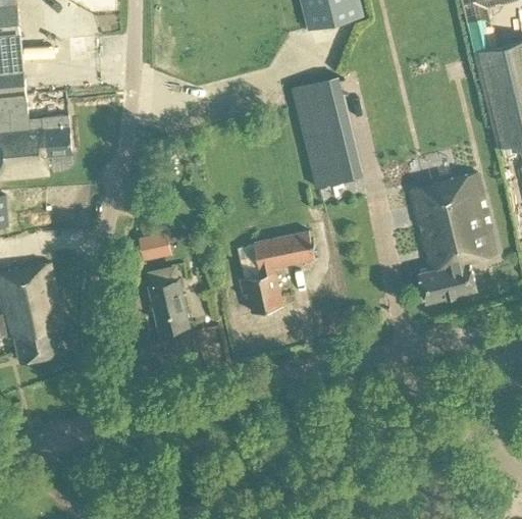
[(300,0),(308,31),(363,17),(358,0),(300,0)]
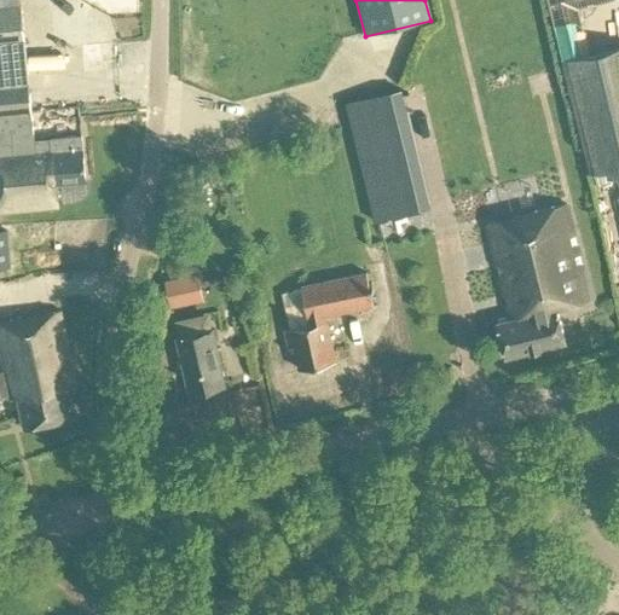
[(618,0),(547,0),(590,178),(618,169),(618,48),(589,56),(578,11),(618,0)]
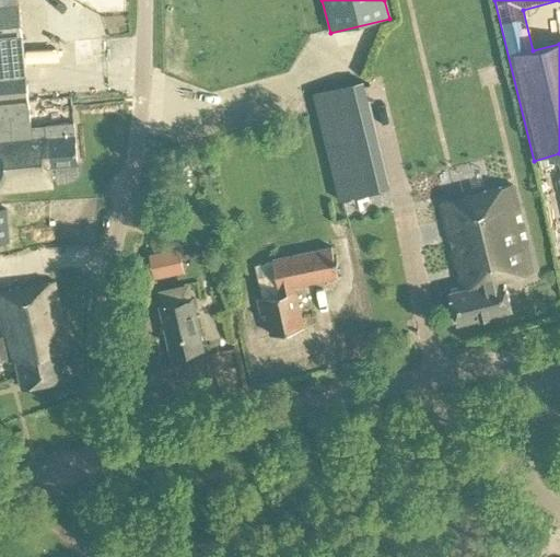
[(0,143),(6,143),(21,142),(21,139),(32,139),(31,129),(19,8),(0,9),(0,143)]
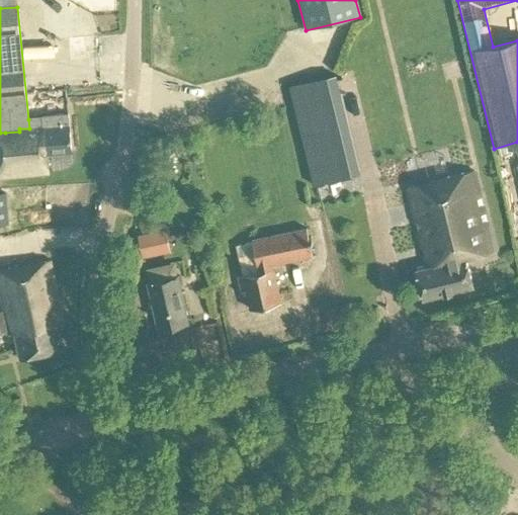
[(289,86),(314,185),(358,175),(335,75),(289,86)]
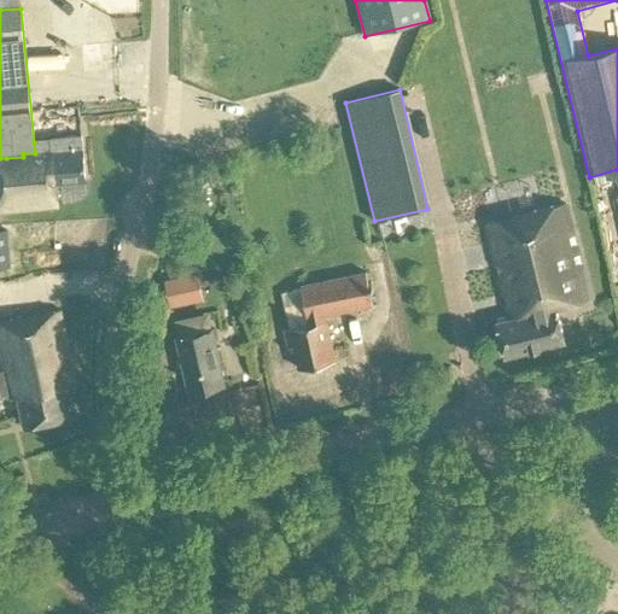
[(0,158),(0,214),(58,209),(57,187),(86,185),(81,138),(51,141),(34,142),(35,153),(23,153),(23,157),(6,158),(0,158)]
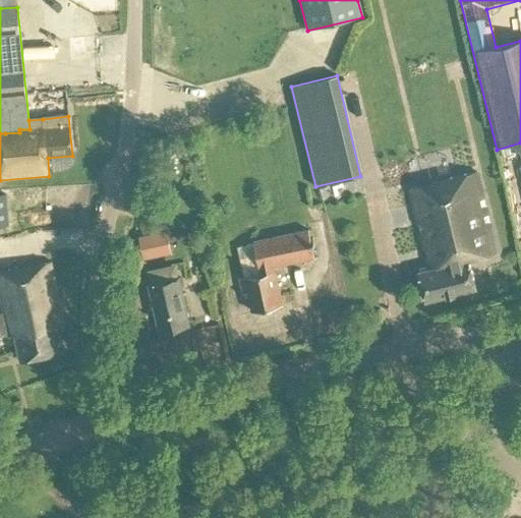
[(489,229),(490,229),(476,174),(409,190),(429,272),(418,274),(425,302),(475,290),(468,263),(496,255),(489,229)]
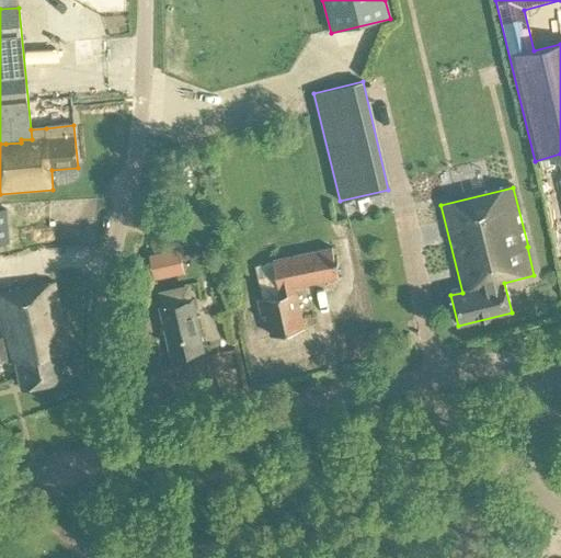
[(0,246),(9,245),(7,213),(0,213),(0,246)]
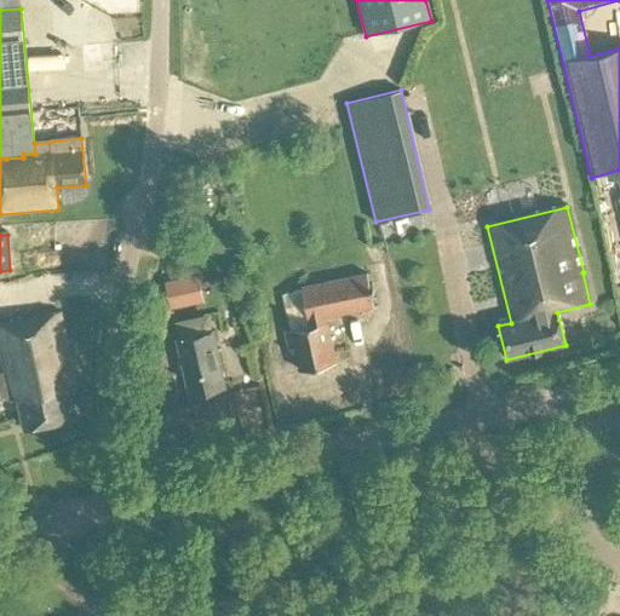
[(302,289),(303,293),(281,298),(288,332),(285,333),(288,351),(294,350),(299,372),(336,364),(326,318),(374,309),(372,298),(374,298),(372,286),(369,286),(367,276),(302,289)]
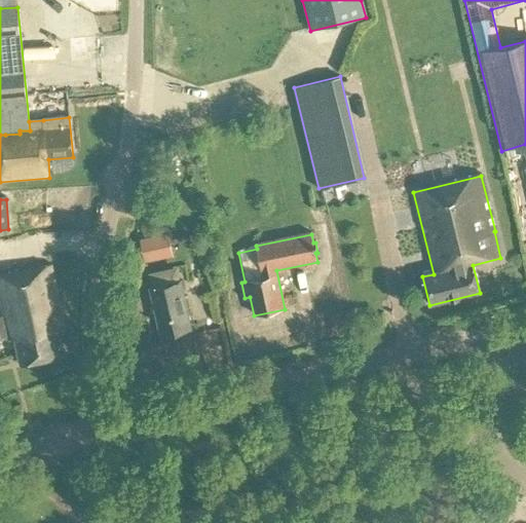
[(143,264),(172,259),(167,236),(139,241),(143,264)]
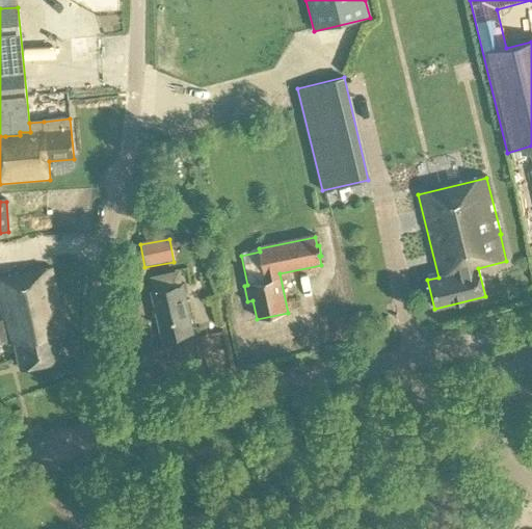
[(525,245),(513,248),(515,259),(528,256),(525,245)]
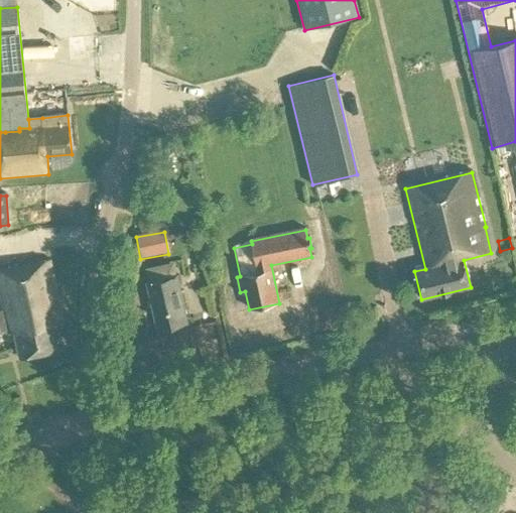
[(0,311),(0,336),(8,335),(8,337),(14,336),(19,359),(62,350),(56,326),(63,325),(50,261),(0,271),(0,298),(3,311),(0,311)]
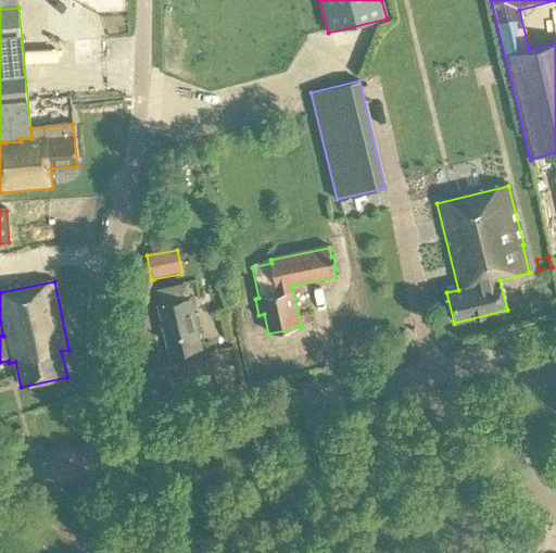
[(191,299),(159,306),(169,356),(202,349),(191,299)]
